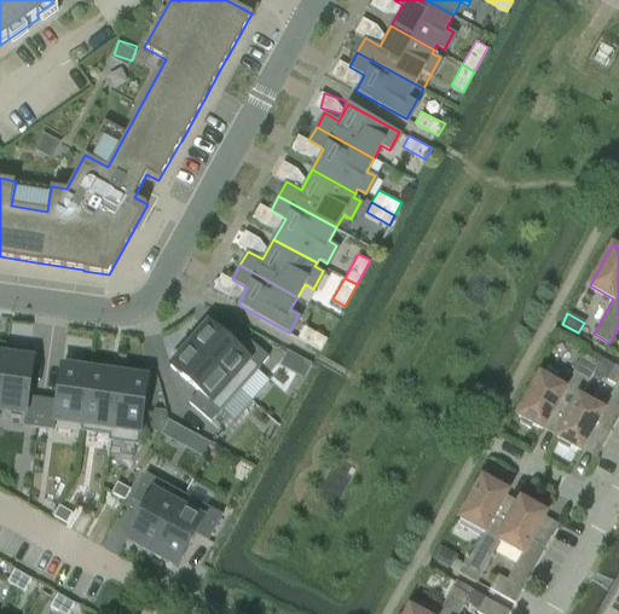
[(237,347),(208,322),(190,343),(239,388),(268,355),(247,336),(237,347)]
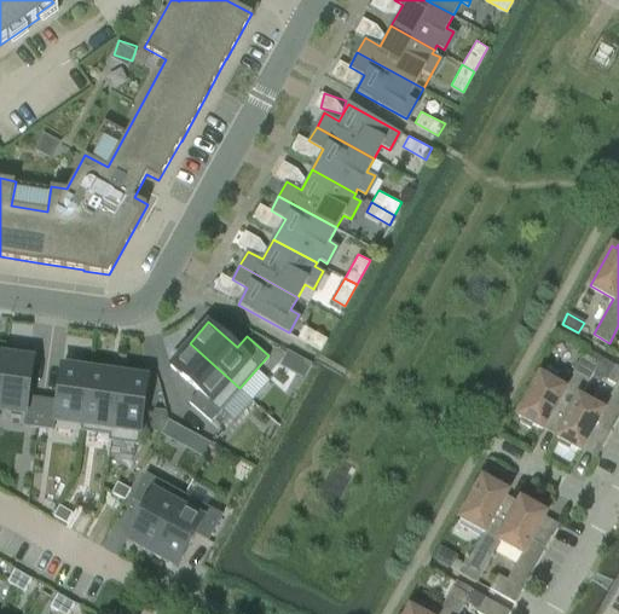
[(305,324),(298,336),(320,348),(328,336),(305,324)]
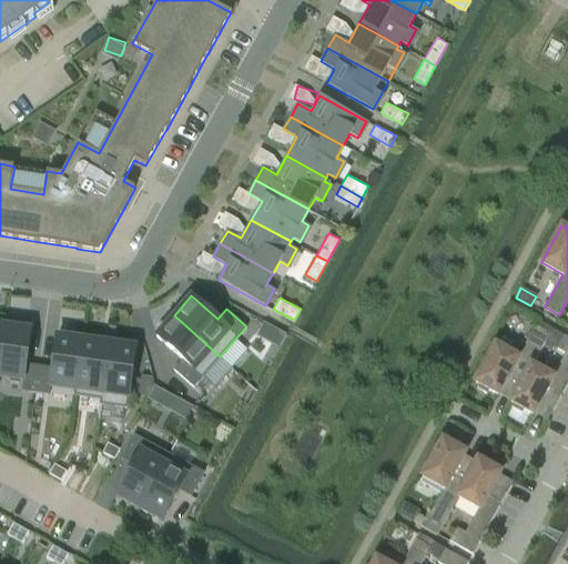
[(220,356),(174,315),(156,334),(183,358),(174,368),(194,385),(220,356)]
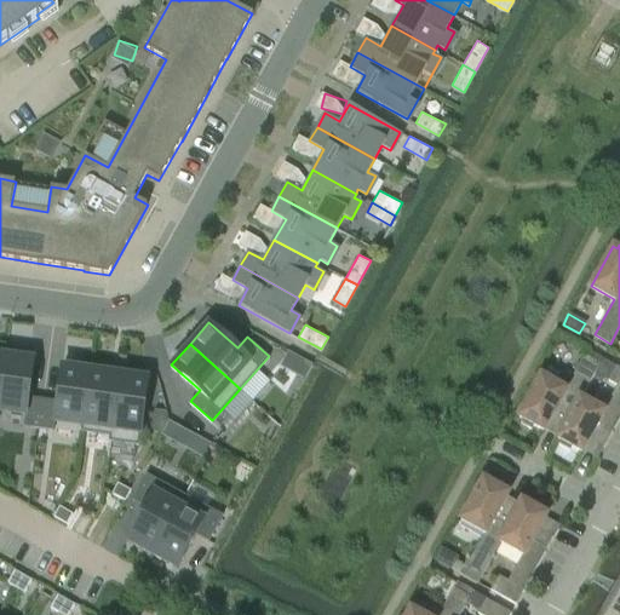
[(306,375),(315,360),(290,348),(282,362),(306,375)]
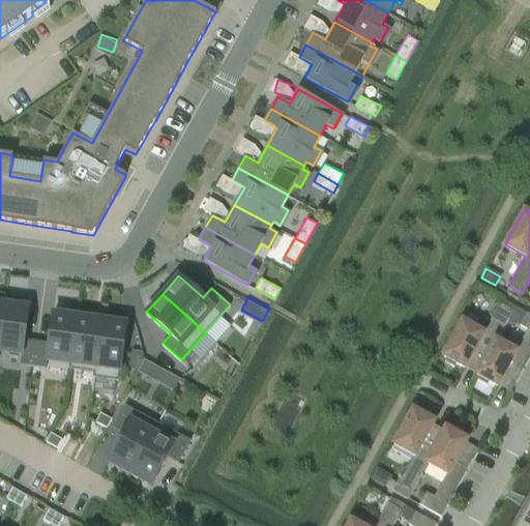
[(33,364),(36,340),(24,339),(29,305),(5,302),(0,337),(0,349),(22,353),(21,362),(33,364)]
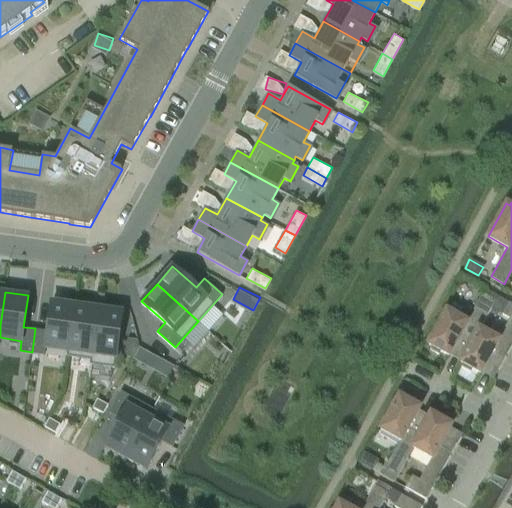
[(478,328),(479,329),(495,299),(482,292),(466,321),(446,310),(428,343),(431,345),(429,348),(439,353),(440,350),(448,354),(460,334),(471,340),(478,328)]
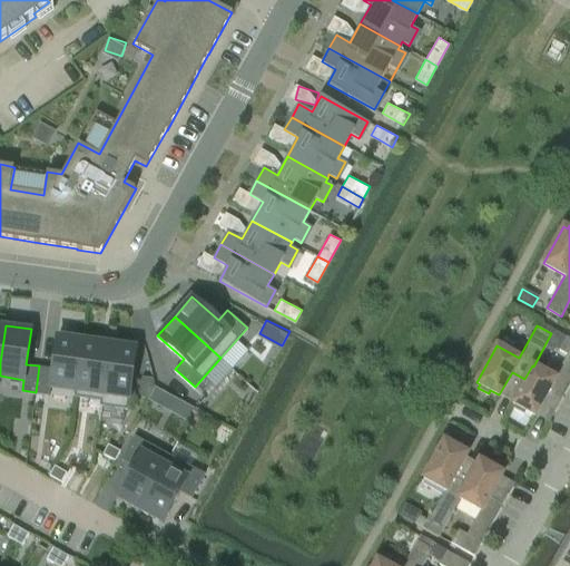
[(76,390),(84,339),(57,335),(52,368),(39,366),(36,392),(49,394),(50,386),(76,390)]
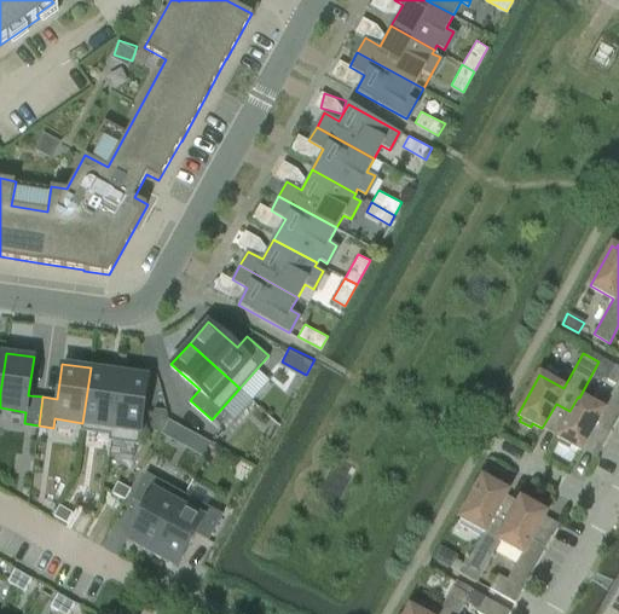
[(578,397),(570,411),(556,436),(560,438),(557,441),(568,447),(571,444),(580,450),(594,426),(609,434),(618,415),(618,365),(614,364),(607,378),(615,383),(601,410),(579,398),(578,397)]
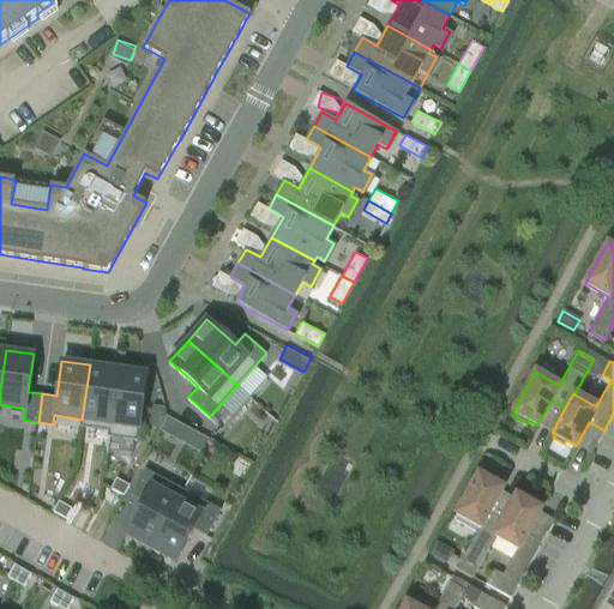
[(90,365),(82,420),(80,424),(109,429),(118,368),(90,365)]
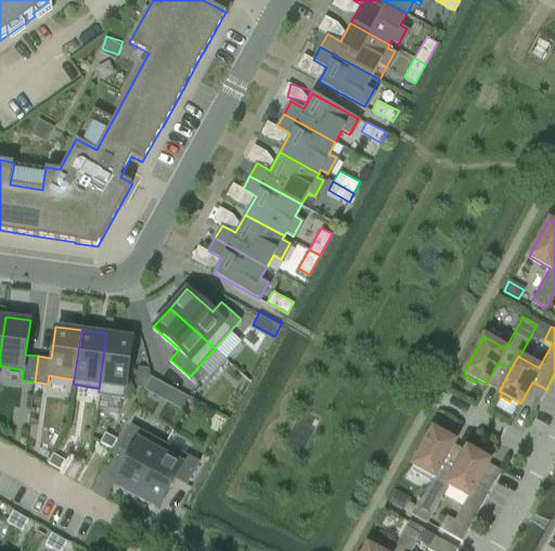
[(99,388),(98,394),(125,397),(132,337),(106,333),(99,388)]
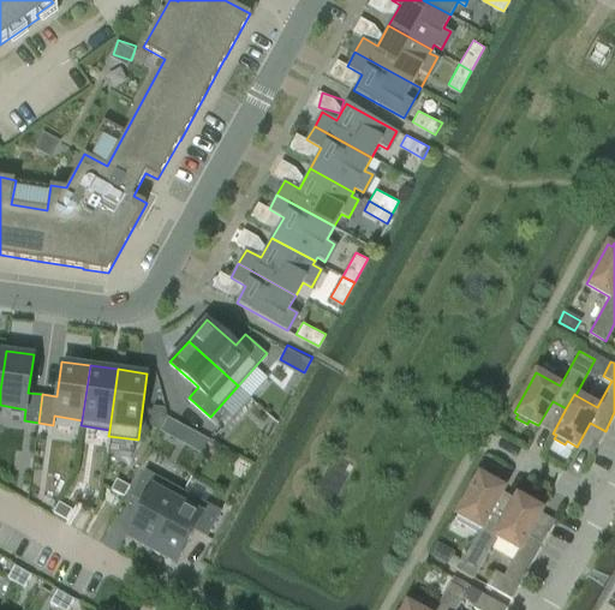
[(153,405),(150,423),(160,428),(167,414),(165,406),(153,405)]
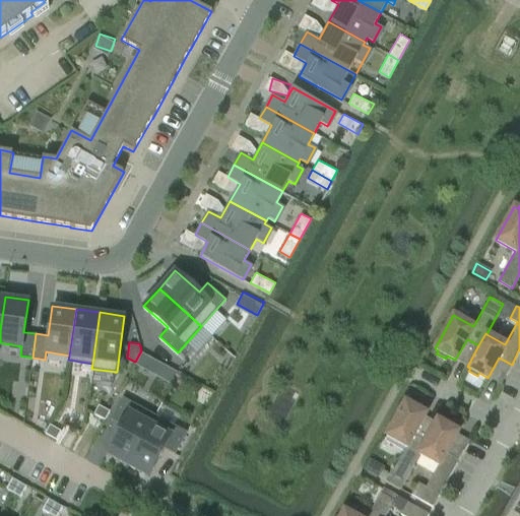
[(154,358),(142,351),(136,362),(148,369),(154,358)]
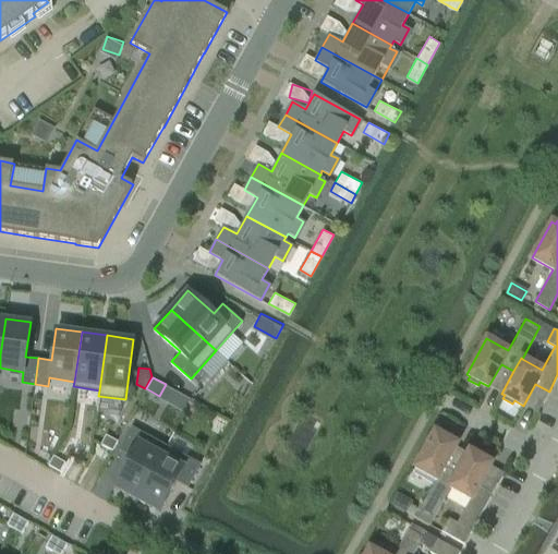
[(137,497),(166,444),(132,425),(119,448),(131,455),(114,485),(137,497)]
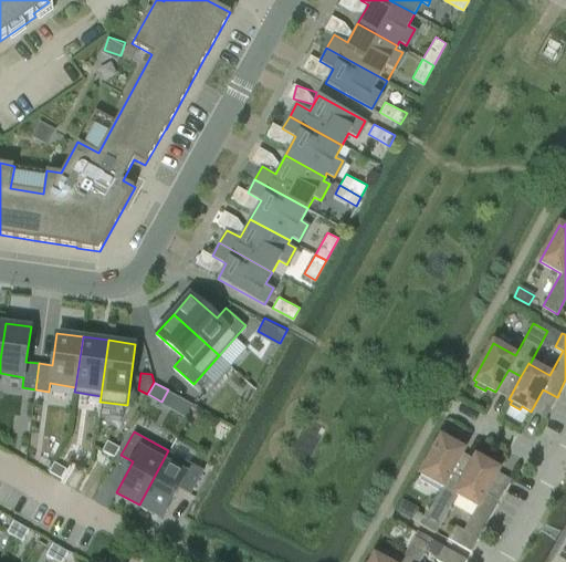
[(456,493),(463,480),(451,472),(464,450),(454,445),(457,441),(447,436),(444,439),(441,437),(421,474),(442,486),(421,522),(436,531),(457,493),(456,493)]
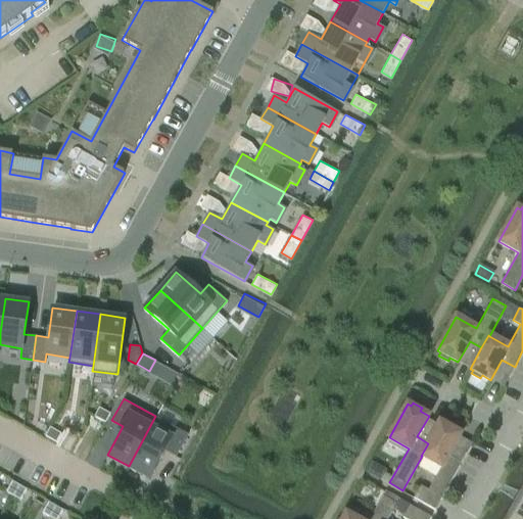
[(105,421),(110,412),(99,406),(95,415),(105,421)]
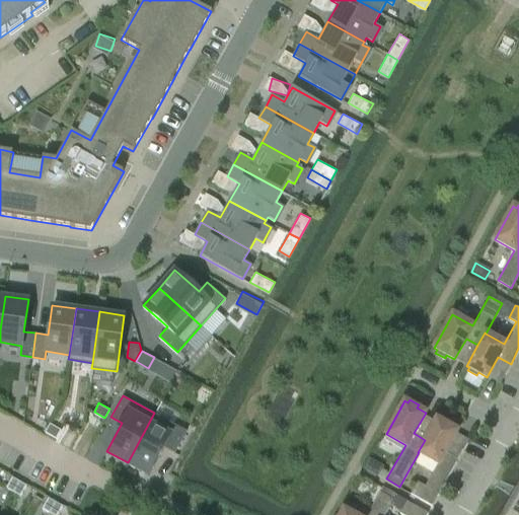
[(174,452),(187,430),(154,413),(128,462),(148,474),(164,446),(174,452)]
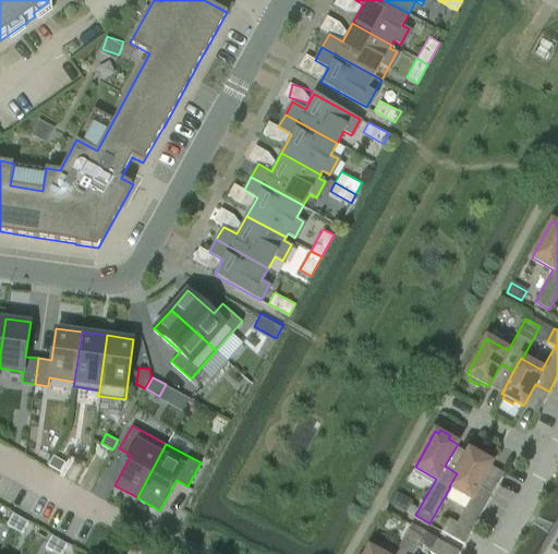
[(449,486),(450,486),(470,498),(457,521),(449,517),(441,530),(464,543),(492,493),(478,485),(492,462),(483,458),(484,455),(474,449),(472,453),(470,450),(457,473),(449,486)]
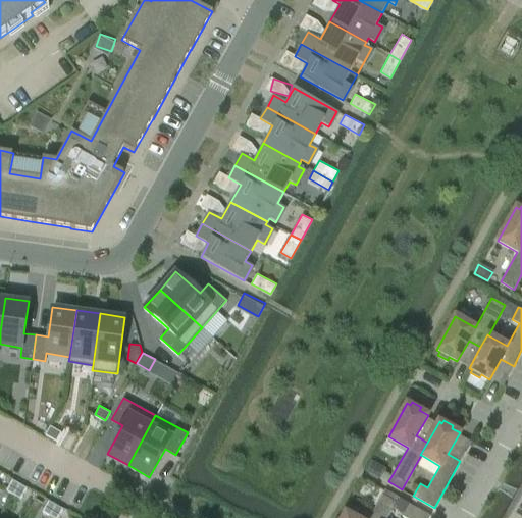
[(56,439),(61,431),(50,425),(45,433),(56,439)]
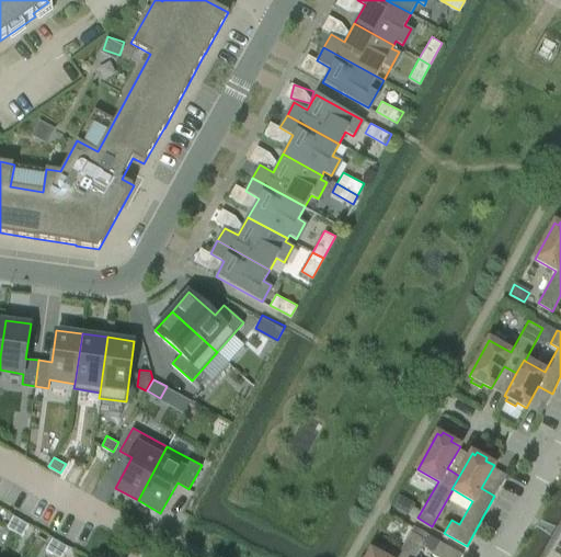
[(14,531),(21,519),(13,514),(7,526),(14,531)]
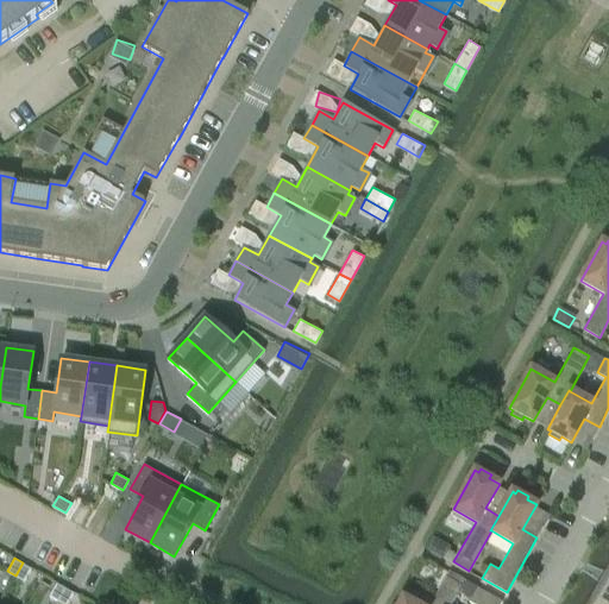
[(24,580),(31,567),(23,562),(16,576),(24,580)]
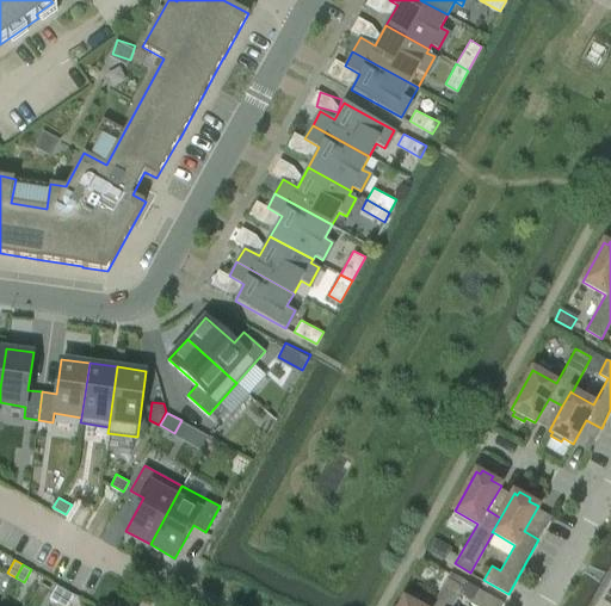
[(451,605),(463,586),(467,579),(451,570),(446,577),(430,605),(415,605),(405,599),(400,605),(451,605)]
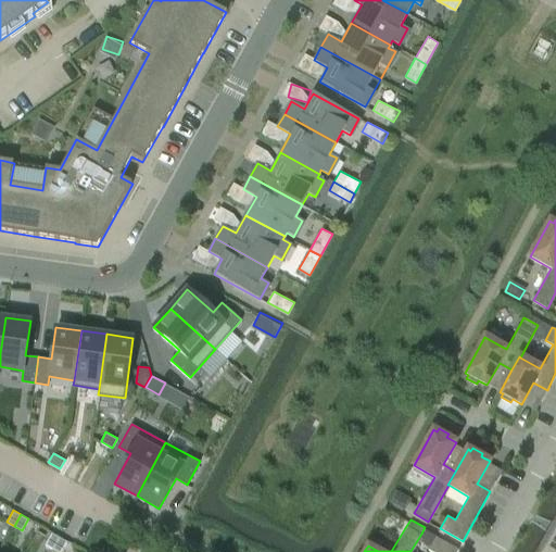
[(555,551),(555,529),(552,527),(541,547),(550,551),(555,551)]
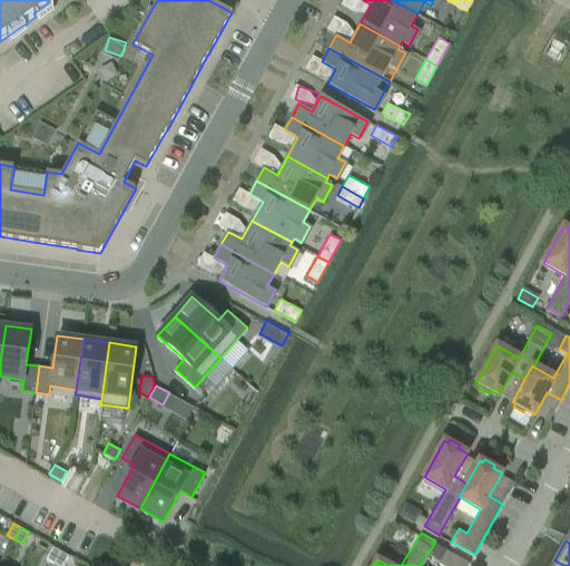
[(55,562),(61,550),(53,546),(47,557),(55,562)]
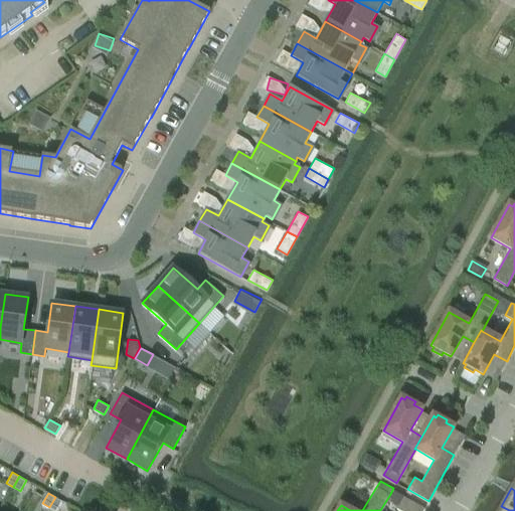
[(421,510),(424,508),(403,496),(396,508),(401,510),(421,510)]
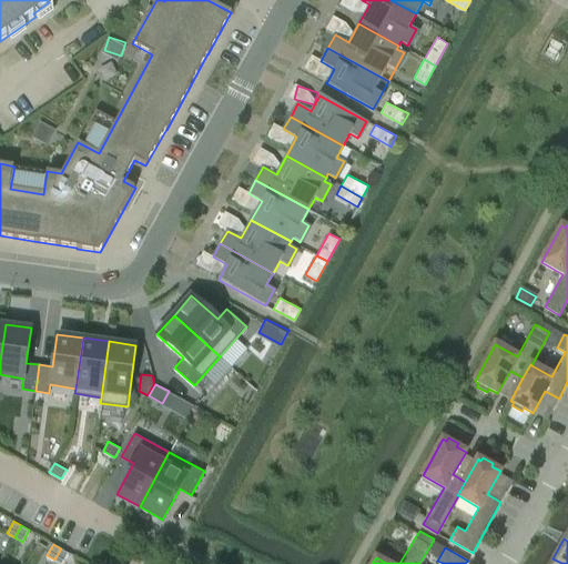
[(61,563),(69,553),(61,549),(54,560),(61,563)]
